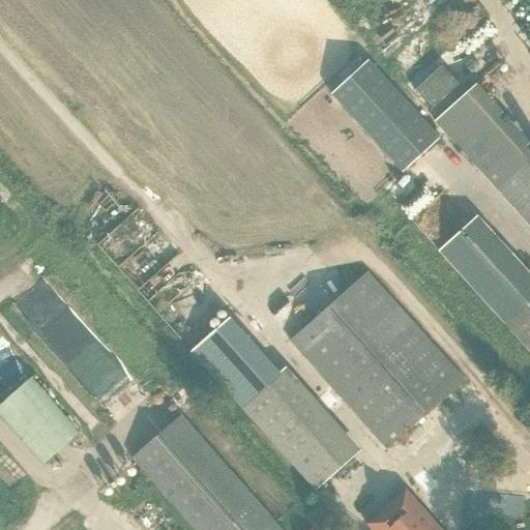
[(408,41),(391,27),(380,40),(395,54),(408,41)]
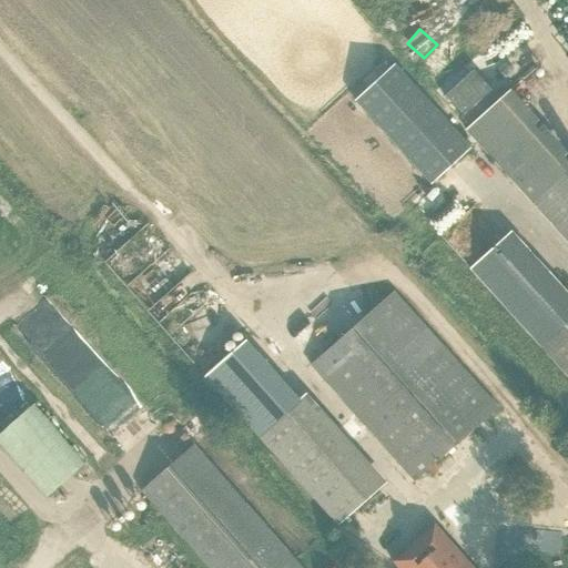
[(536,52),(518,68),(526,77),(544,62),(536,52)]
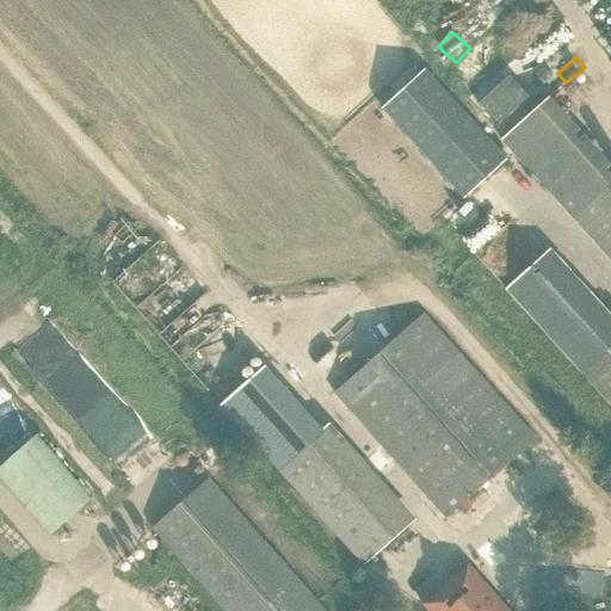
[(510,161),(427,71),(384,110),(466,201),(510,161)]
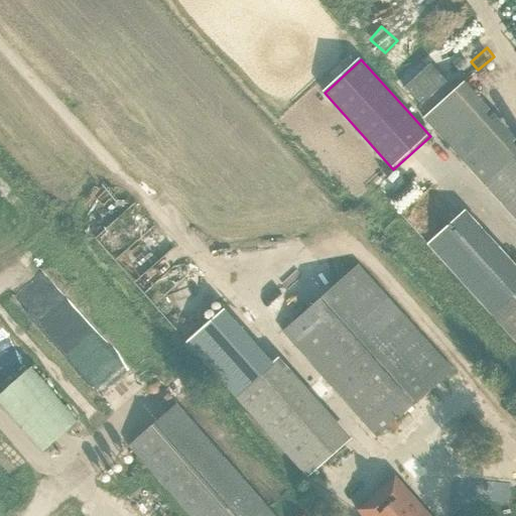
[(515,219),(515,146),(511,142),(515,138),(464,81),(423,117),(515,219)]
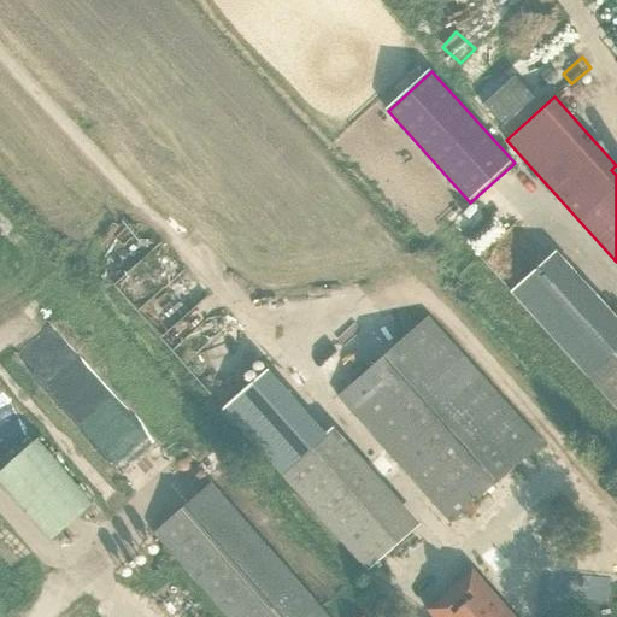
[(616,317),(557,251),(511,293),(616,409),(616,317)]
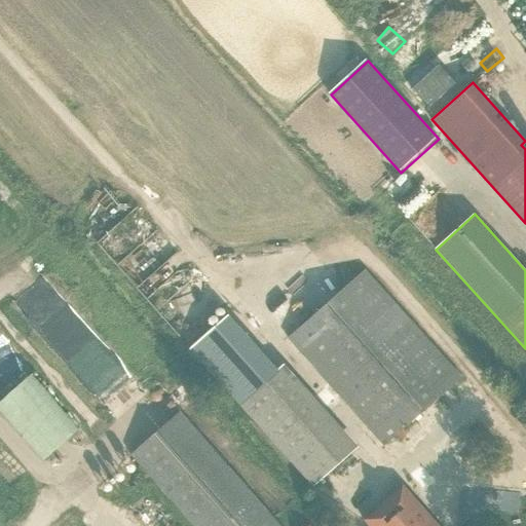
[(384,446),(461,377),(365,269),(288,338),(384,446)]
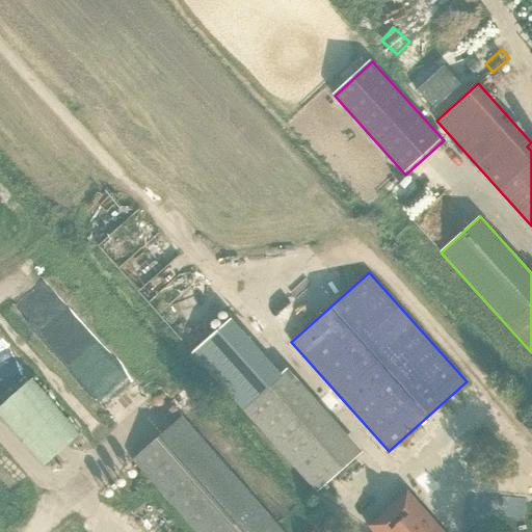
[(355,457),(285,378),(280,383),(225,322),(191,352),(317,491),(355,457)]
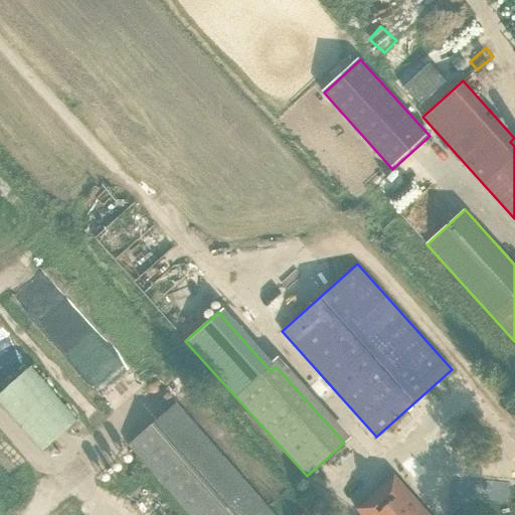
[(275,514),(175,402),(128,445),(189,514),(275,514)]
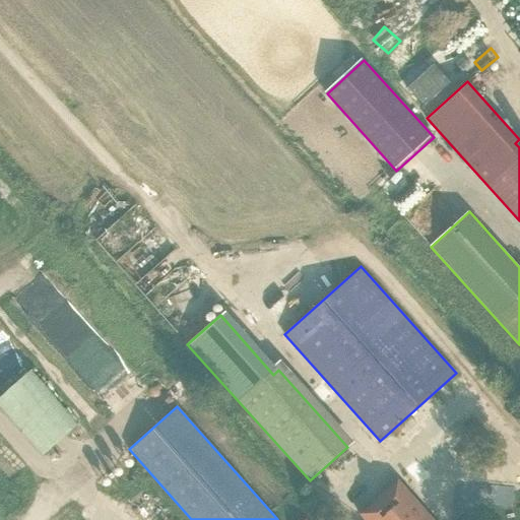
[(368,505),(359,513),(365,519),(433,519),(397,479),(368,505)]
